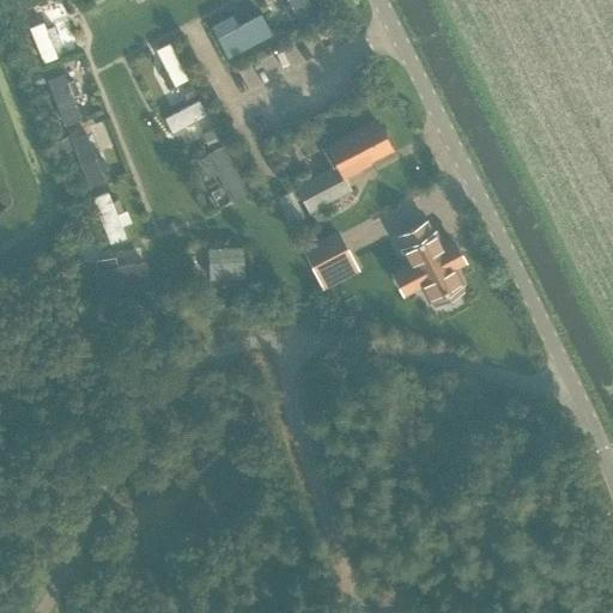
[(347,180),(363,173),(359,167),(392,151),(376,120),(326,146),(326,147),(321,150),(331,168),(295,186),(310,213),(352,190),(347,180)]
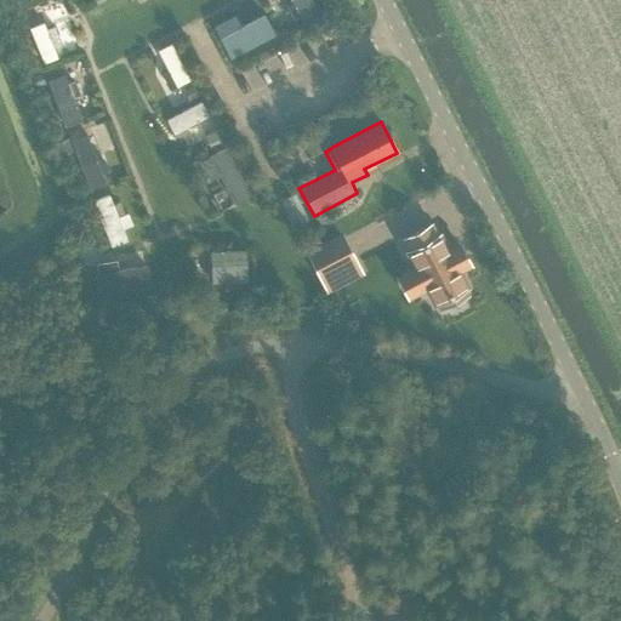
[(296,228),(309,221),(296,193),(281,201),(296,228)]
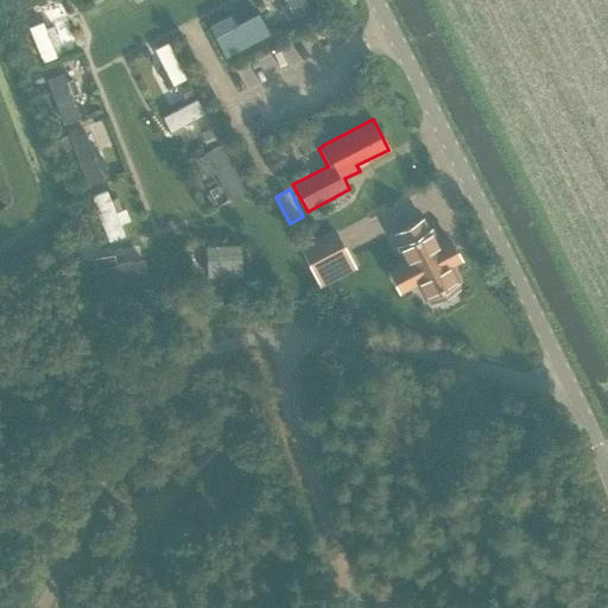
[(422,221),(396,234),(398,240),(397,240),(400,247),(399,248),(407,264),(401,266),(412,285),(417,283),(425,298),(429,297),(431,302),(457,287),(455,283),(457,282),(449,266),(454,264),(444,244),(439,246),(431,230),(428,233),(422,221)]
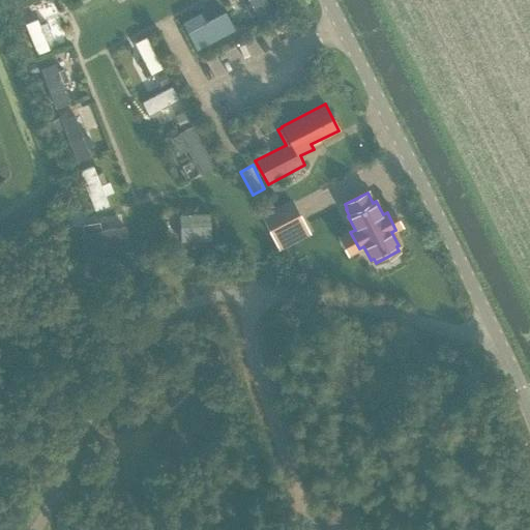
[(295,200),(264,216),(276,240),(307,225),(295,200)]
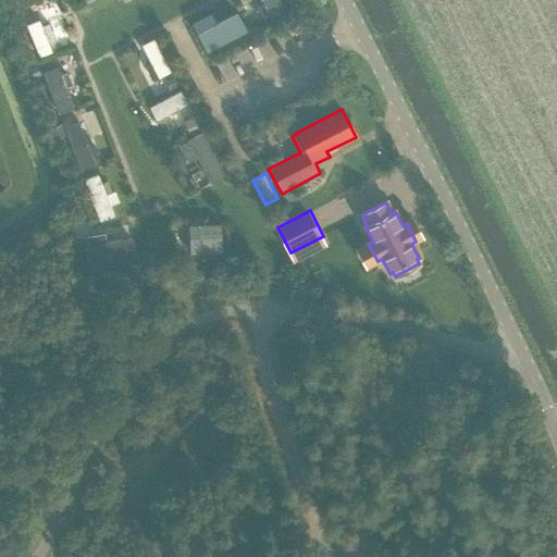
[(190,255),(223,254),(221,224),(188,225),(190,255)]
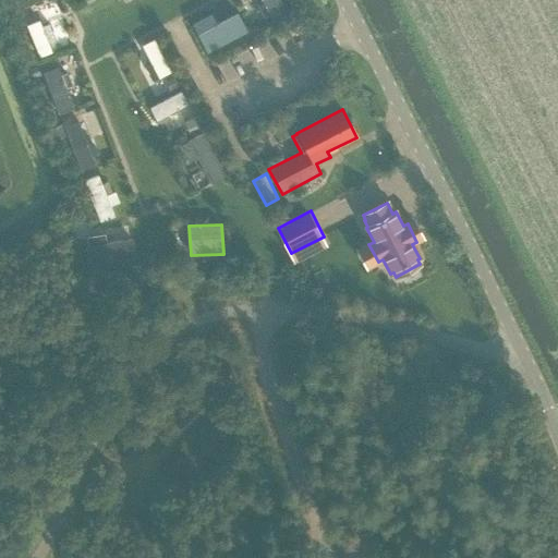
[(217,266),(228,266),(227,256),(217,256),(217,266)]
